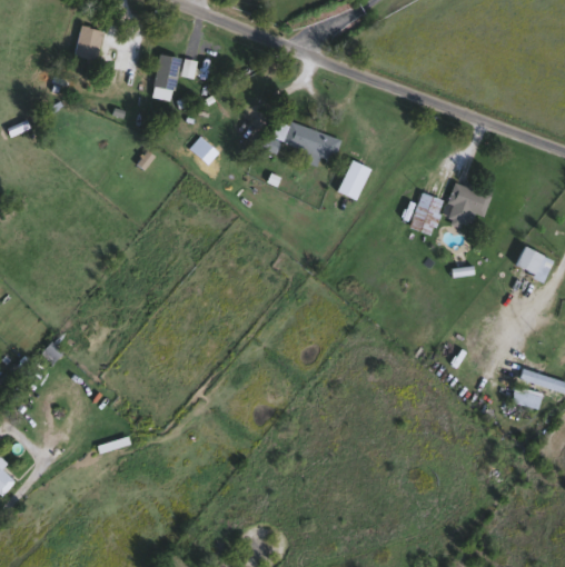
[(105,31),(96,62),(73,56),(82,26),(105,31)]
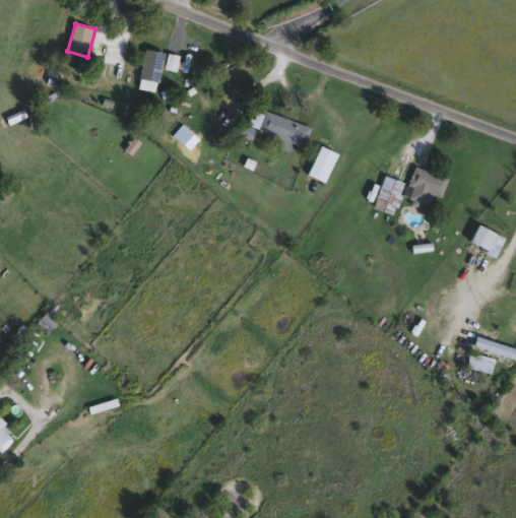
[(139,82),(147,49),(167,54),(158,87),(139,82)]
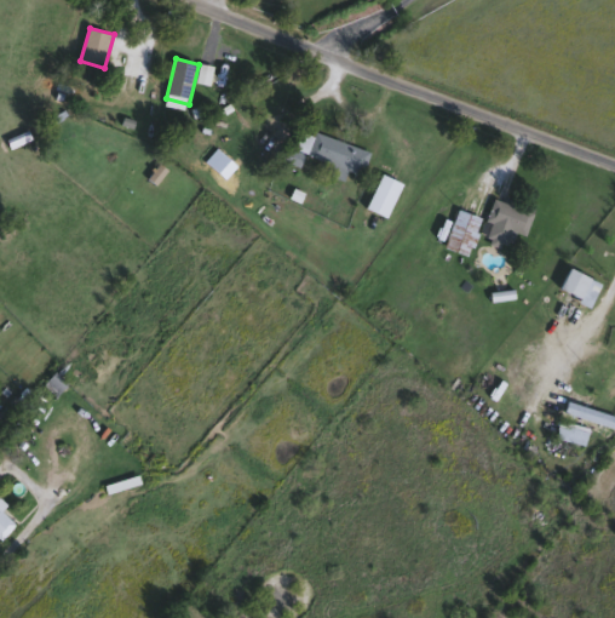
[(309,158),(316,135),(373,150),(366,176),(350,171),(346,182),(326,176),(329,162),(309,158)]
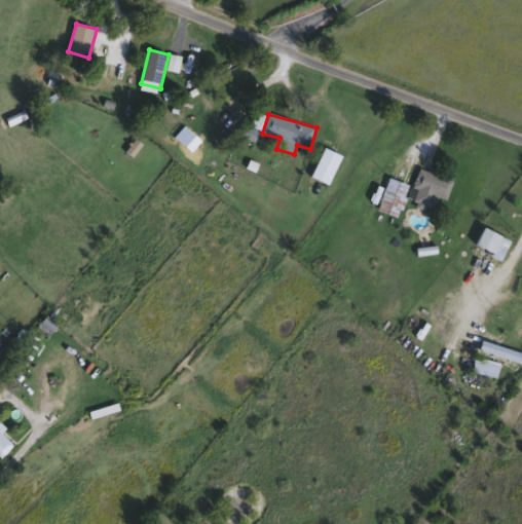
[(241,136),(247,125),(259,133),(255,142),(241,136)]
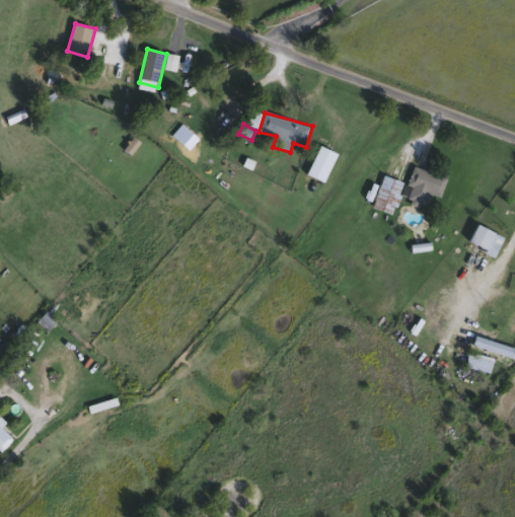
[(449,172),(444,198),(430,195),(429,204),(406,200),(413,165),(449,172)]
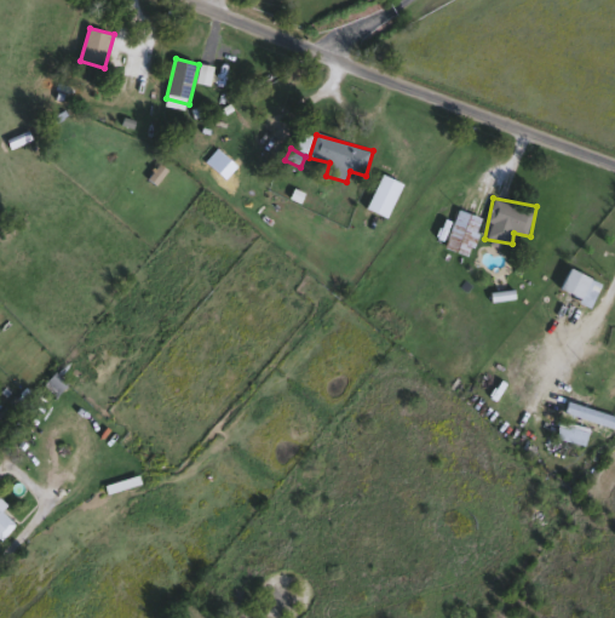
[(470,257),(446,247),(460,210),(484,218),(470,257)]
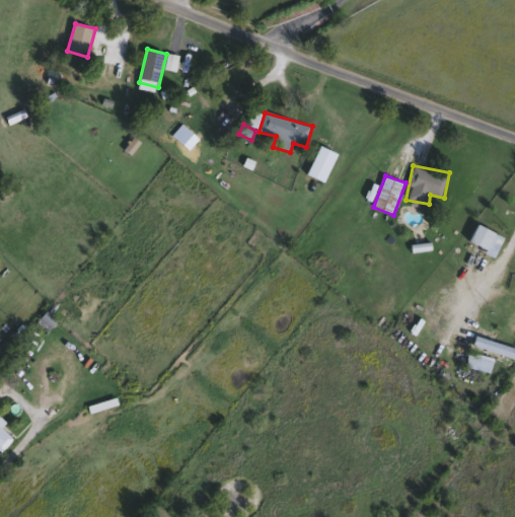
[(504,238),(495,256),(468,242),(479,224),(504,238)]
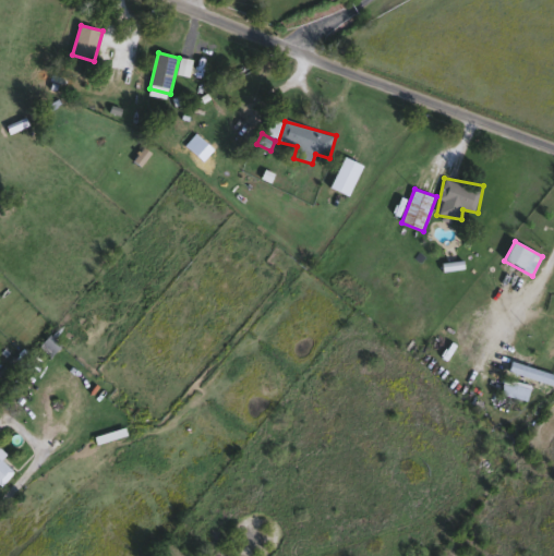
[(62,346),(52,357),(41,347),(50,336),(62,346)]
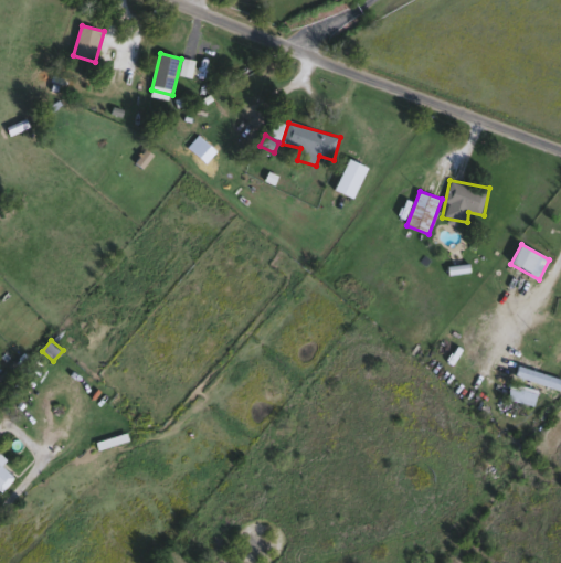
[(508,402),(511,383),(522,385),(525,369),(541,371),(537,405),(508,402)]
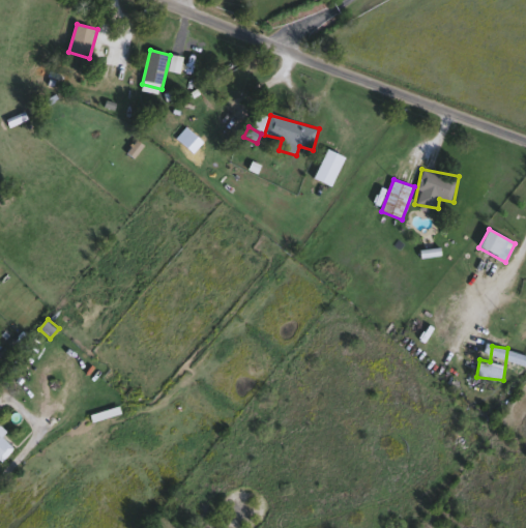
[(0,426),(7,432),(2,437),(15,448),(2,463),(0,461),(0,426)]
